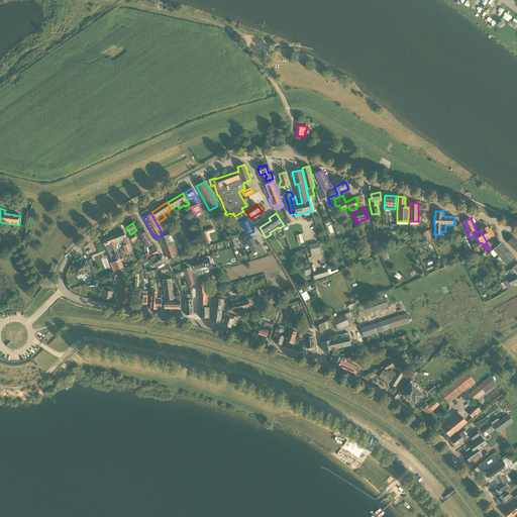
[(486,240),(487,240),(490,238),(495,235),(493,232),(491,233),(489,230),(488,227),(485,228),(483,226),(479,228),(480,230),(486,240)]
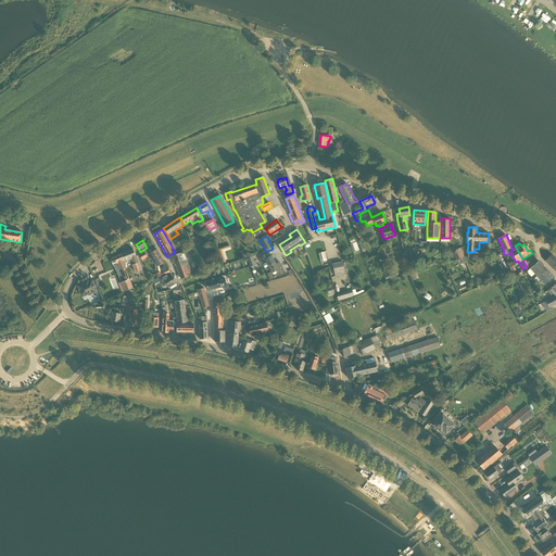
[(218,248),(224,263),(226,262),(223,251),(230,248),(229,244),(218,248)]
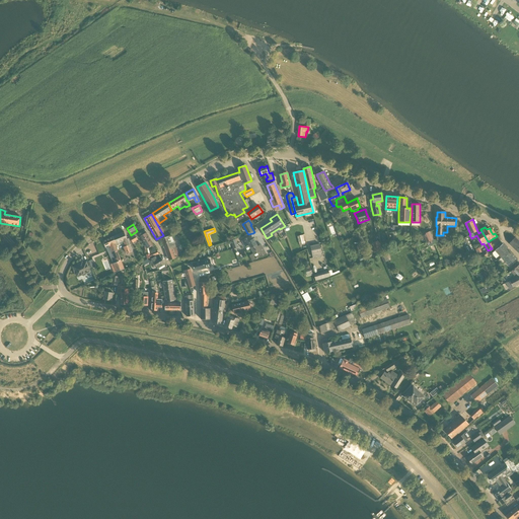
[(432,243),(431,240),(434,239),(430,231),(428,232),(424,234),(427,242),(429,241),(430,244),(432,243)]
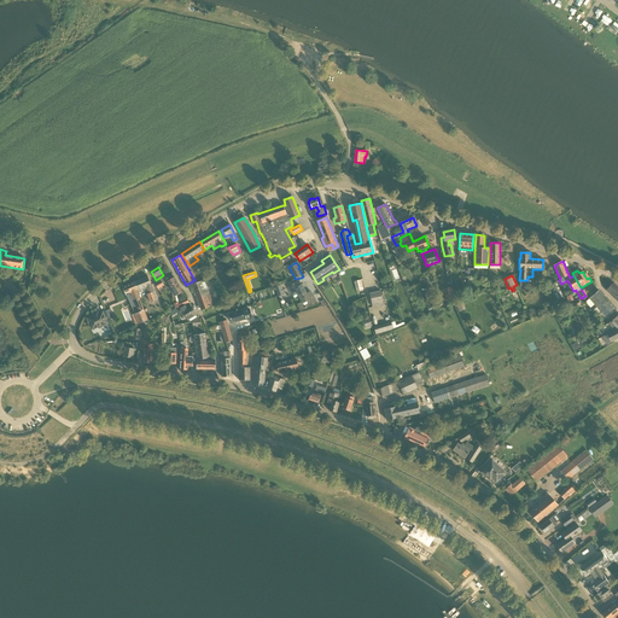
[(135,281),(140,292),(143,291),(143,292),(147,290),(149,293),(147,295),(151,303),(158,299),(155,291),(156,291),(152,285),(151,285),(147,277),(135,281)]
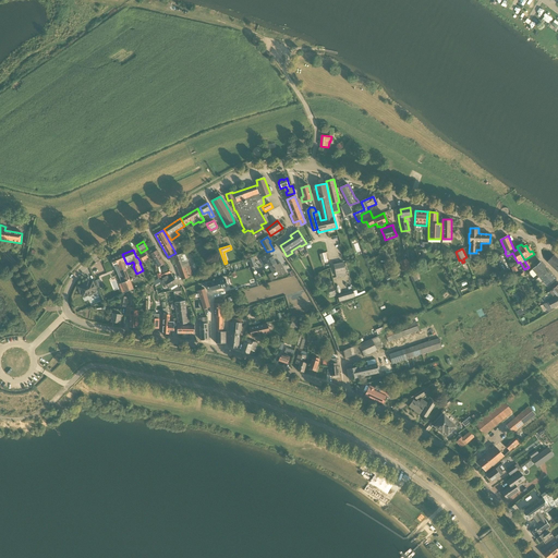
[(157,251),(150,254),(157,265),(156,266),(158,279),(162,277),(167,275),(165,271),(161,273),(160,267),(165,264),(157,251)]
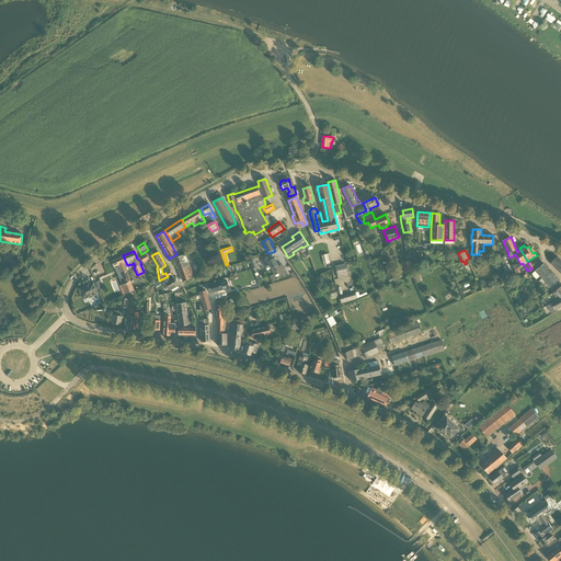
[(118,266),(125,284),(123,285),(126,294),(135,290),(130,282),(132,282),(128,271),(126,266),(127,265),(123,255),(112,261),(115,267),(118,266)]
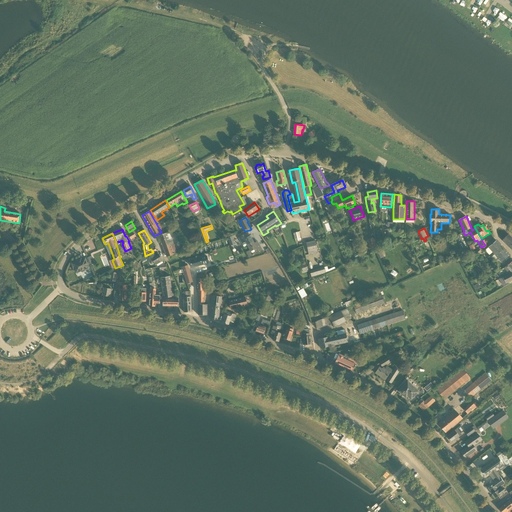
[(159,235),(167,257),(170,256),(171,256),(171,255),(177,253),(172,239),(169,233),(166,234),(166,233),(163,234),(163,233),(162,234),(159,235)]
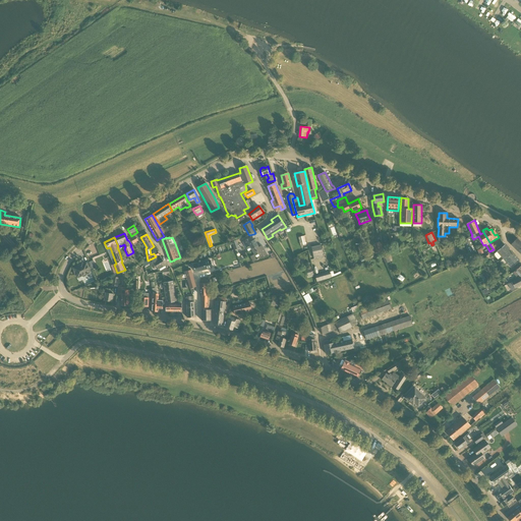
[(475,250),(469,238),(463,240),(469,253),(475,250)]
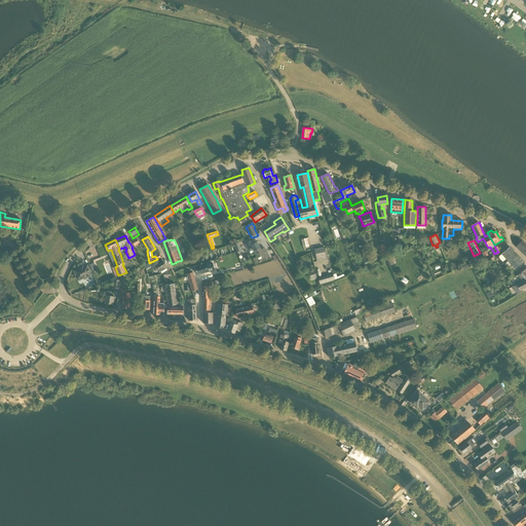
[(525,256),(525,245),(522,240),(516,247),(525,256)]
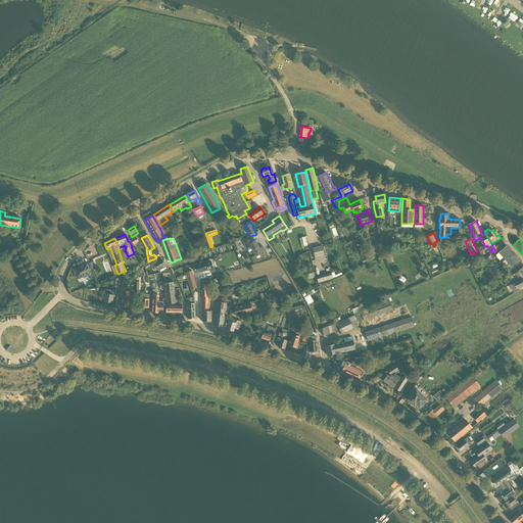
[(248,240),(243,243),(247,249),(250,247),(252,250),(258,246),(255,240),(254,241),(250,243),(248,240)]
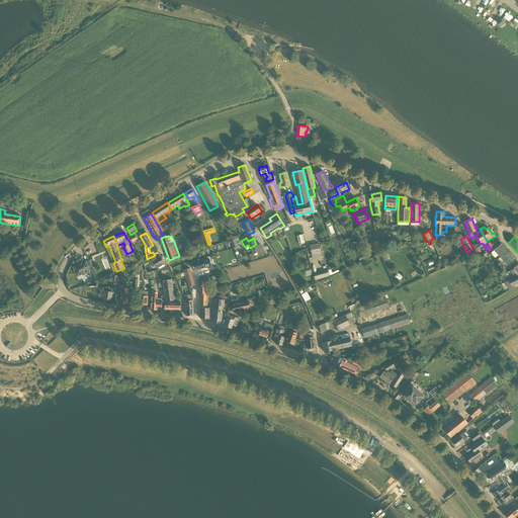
[(499,255),(501,257),(508,266),(516,259),(502,243),(494,250),(495,250),(491,253),(495,258),(499,255)]
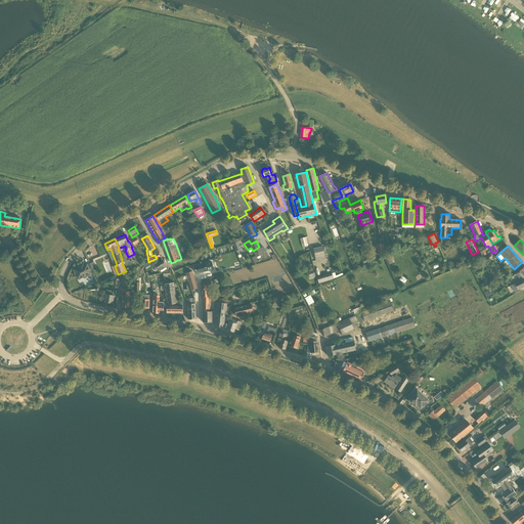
[(259,247),(253,251),(256,256),(259,261),(260,261),(268,256),(266,251),(264,247),(260,249),(259,247)]
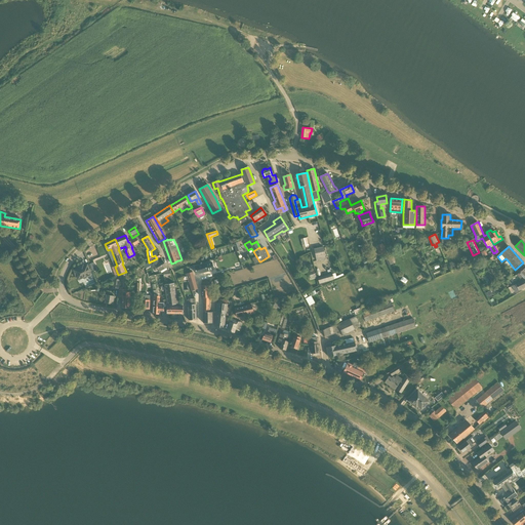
[(326,259),(325,256),(323,247),(314,249),(316,258),(317,261),(326,259)]
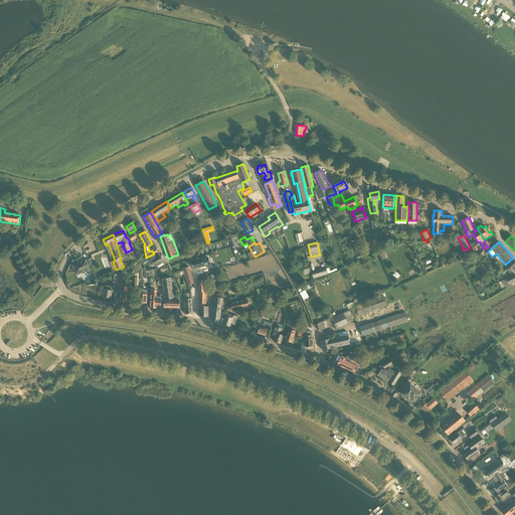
[(386,259),(382,250),(377,252),(381,261),(386,259)]
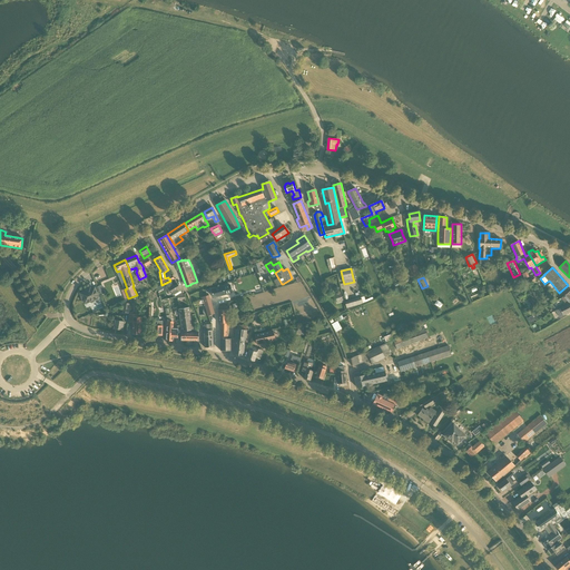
[(177,284),(174,286),(173,287),(169,282),(164,286),(168,294),(172,293),(174,295),(182,291),(177,284)]
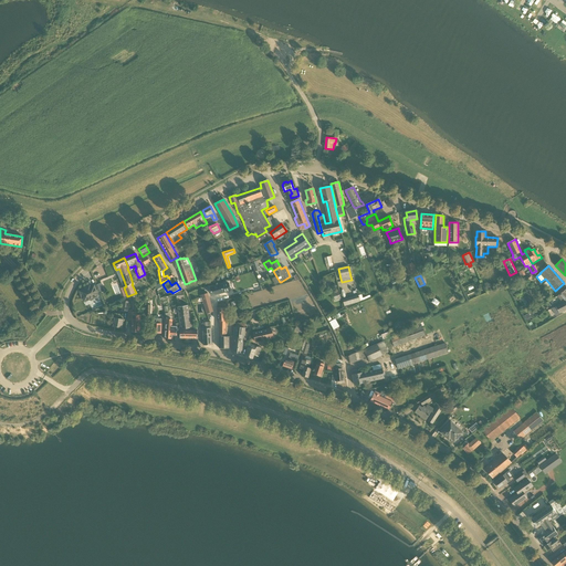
[(223,284),(210,287),(212,295),(221,293),(226,292),(231,291),(229,283),(223,284)]
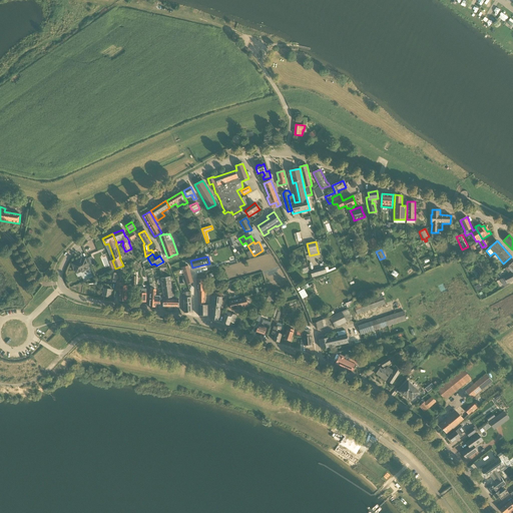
[(81,270),(81,272),(82,273),(86,271),(85,270),(89,269),(85,259),(73,264),(74,267),(74,268),(74,269),(74,270),(75,271),(76,271),(77,272),(81,270)]
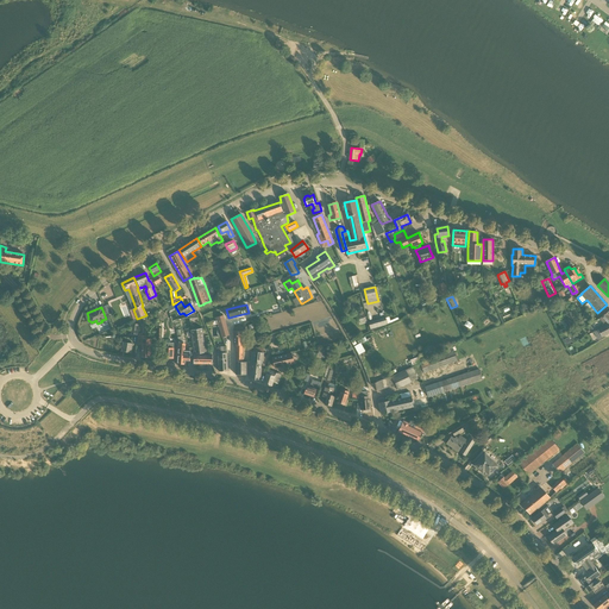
[(219,327),(227,326),(224,315),(217,318),(219,327)]
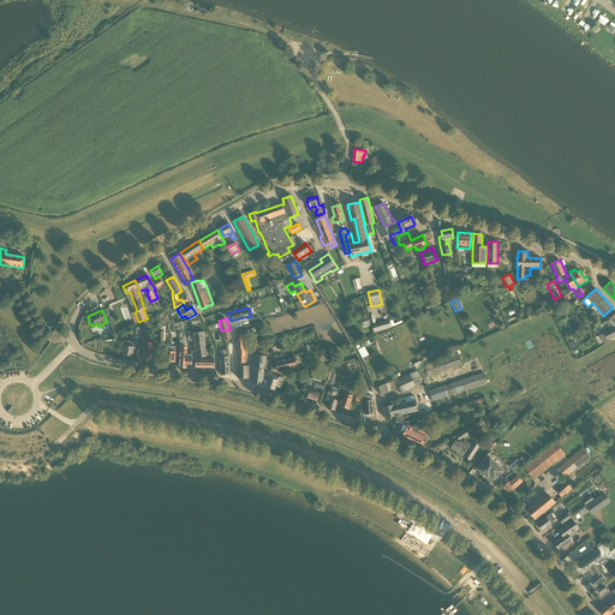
[(389,321),(372,326),(374,333),(375,334),(392,327),(389,321)]
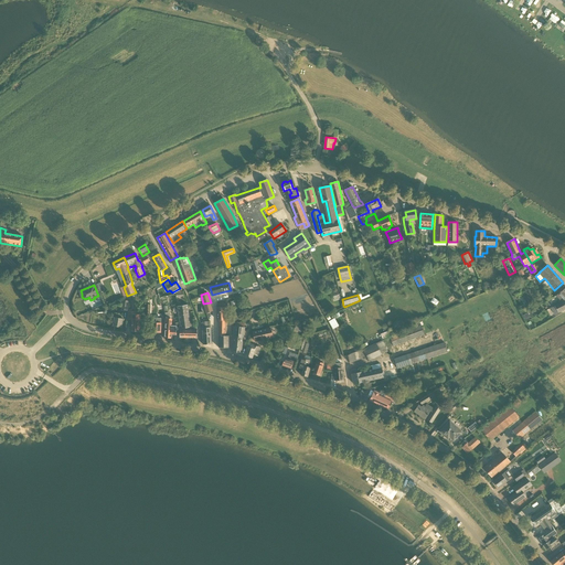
[(211,302),(203,304),(206,313),(213,311),(211,302)]
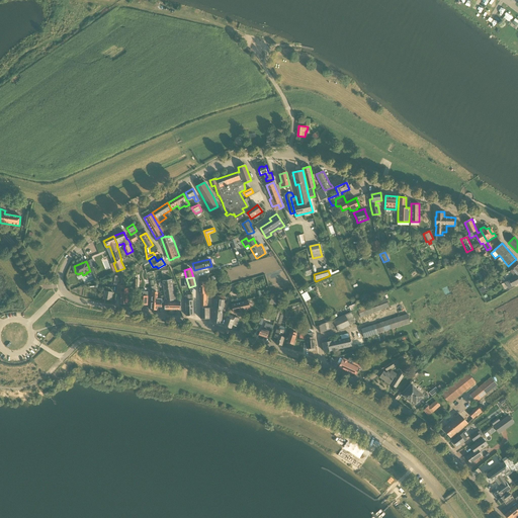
[(517,283),(517,277),(517,278),(516,277),(506,282),(509,288),(517,283)]
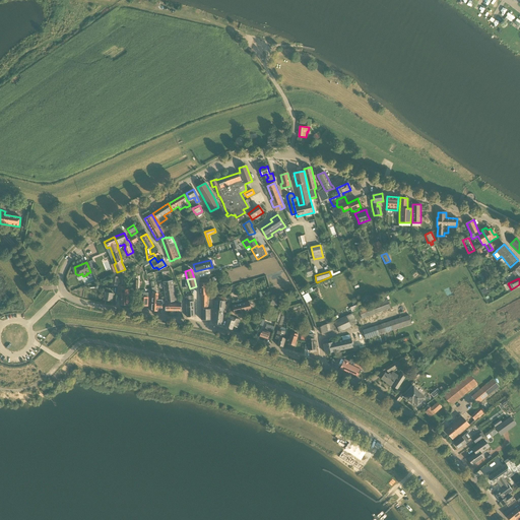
[(175,297),(174,294),(173,280),(164,281),(167,303),(176,302),(179,301),(178,297),(175,297)]
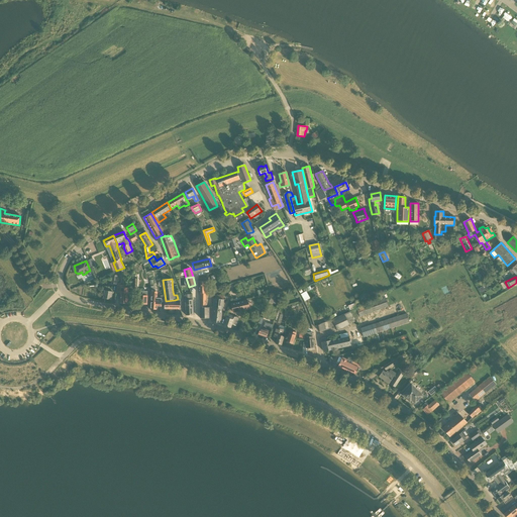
[(120,292),(120,303),(127,304),(128,288),(123,288),(123,285),(117,285),(117,292),(120,292)]
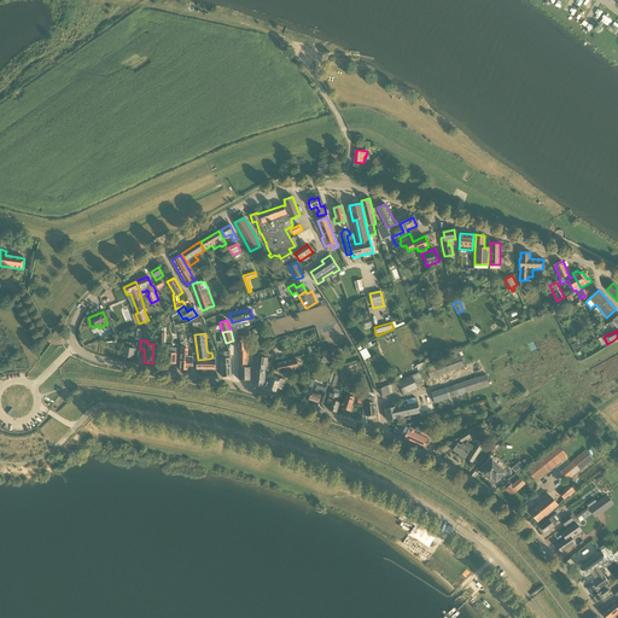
[(129,348),(130,343),(127,342),(123,356),(133,359),(134,349),(129,348)]
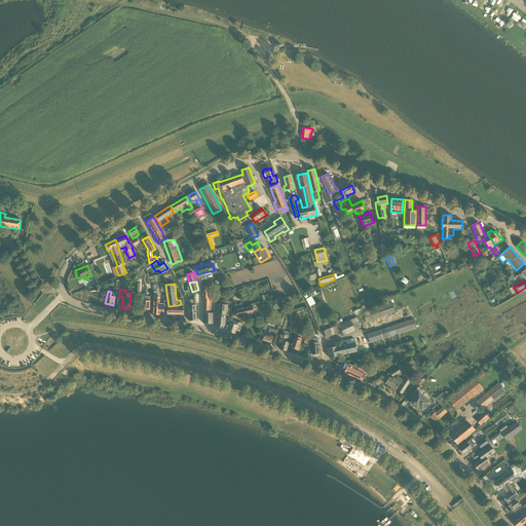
[(150,296),(142,296),(142,309),(150,310),(150,296)]
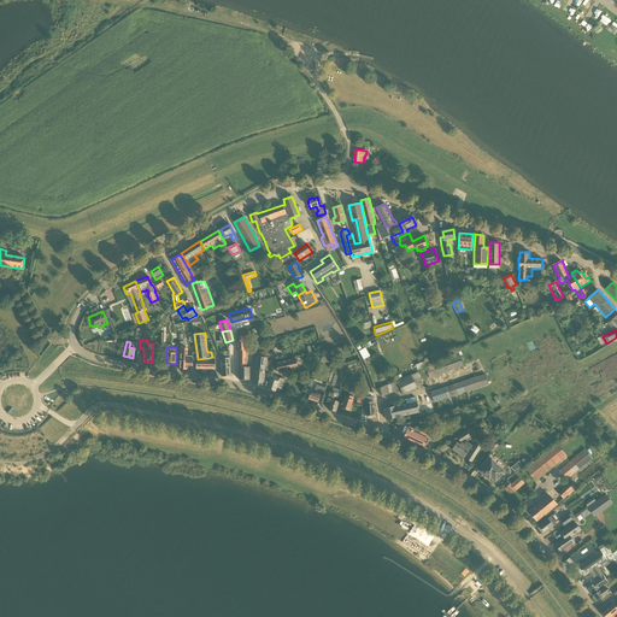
[(180,364),(180,365),(180,369),(188,370),(188,366),(193,366),(193,362),(193,360),(193,359),(195,359),(197,359),(195,352),(192,352),(193,357),(192,357),(192,360),(186,360),(187,357),(187,348),(181,348),(180,364)]
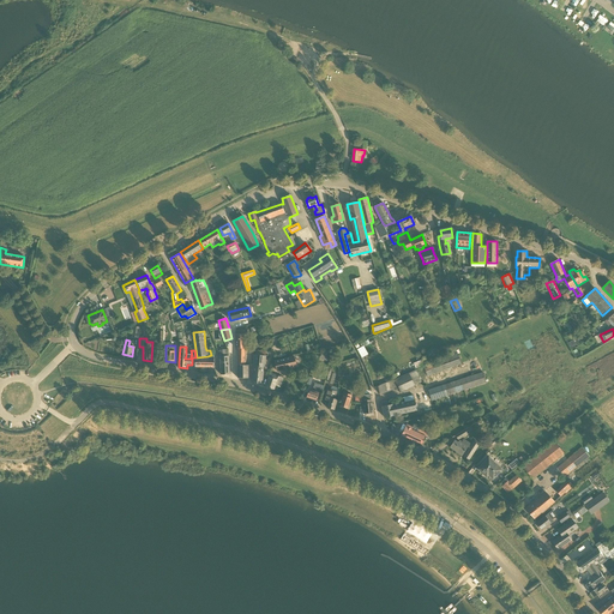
[(238,378),(248,378),(248,365),(246,365),(246,348),(245,348),(238,348),(238,378)]
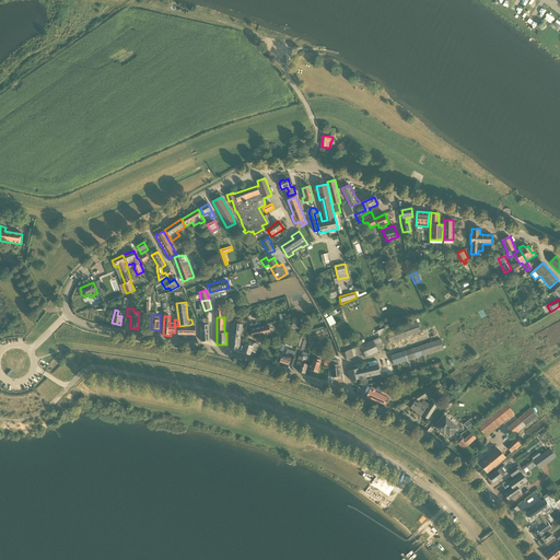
[(210,341),(209,321),(208,318),(206,319),(206,325),(200,325),(201,341),(210,341)]
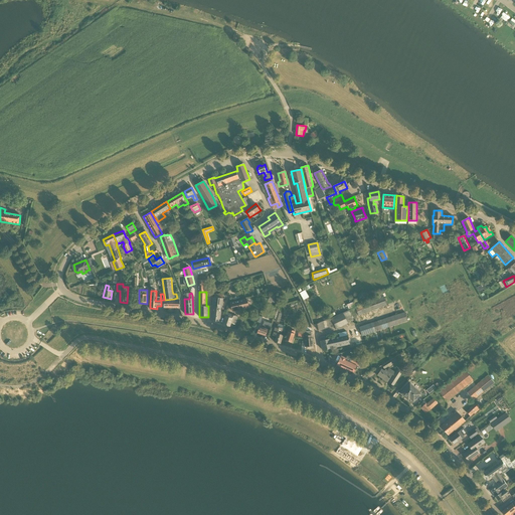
[(387,305),(384,297),(356,308),(359,316),(387,305)]
